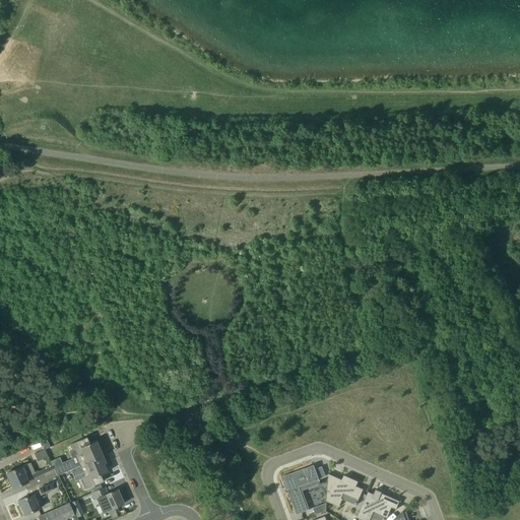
[(79,466),(100,457),(99,453),(101,452),(95,441),(85,445),(83,439),(70,444),(79,466)]
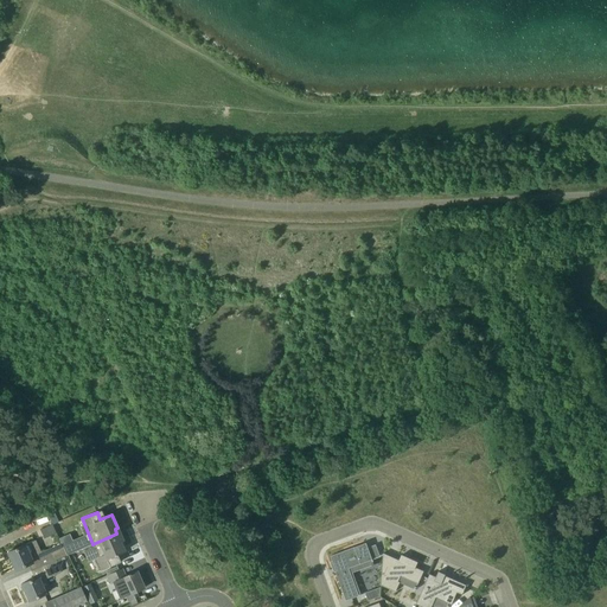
[(59,538),(62,543),(66,555),(77,551),(72,541),(70,534),(59,538)]
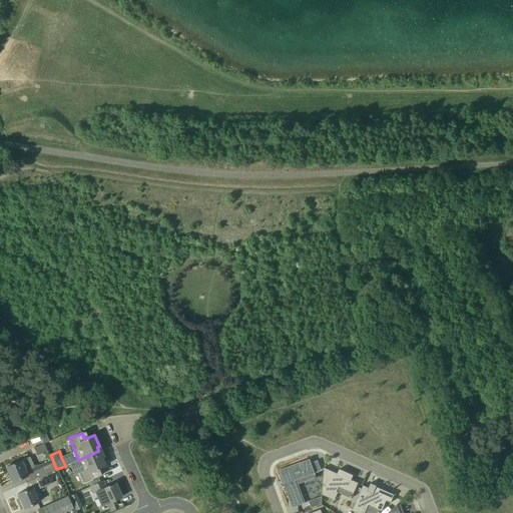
[(95,470),(105,466),(98,451),(78,460),(83,470),(81,471),(85,482),(98,476),(95,470)]
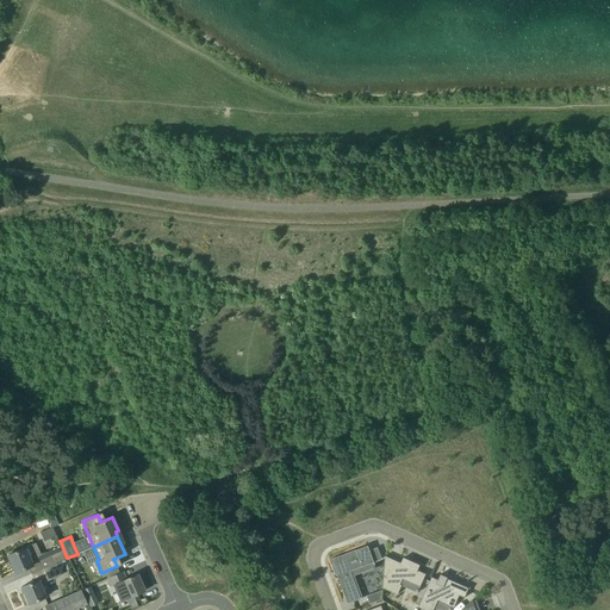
[(29,567),(31,573),(56,562),(67,558),(62,546),(50,551),(41,555),(36,542),(7,555),(16,573),(29,567)]
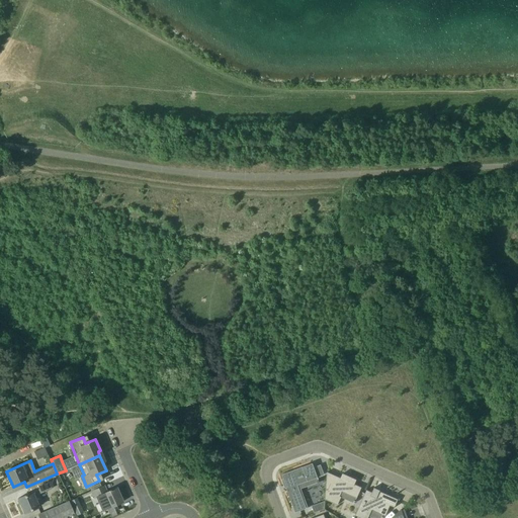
[(78,462),(69,467),(74,480),(84,475),(78,462)]
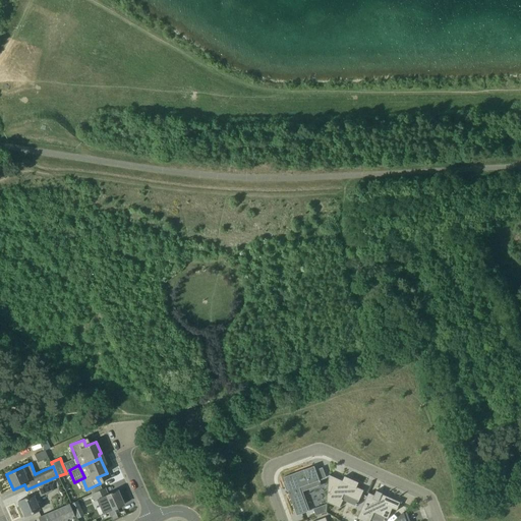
[(299,487),(319,481),(320,485),(322,484),(314,466),(284,477),(289,490),(288,490),(297,516),(310,511),(310,510),(308,511),(299,487)]
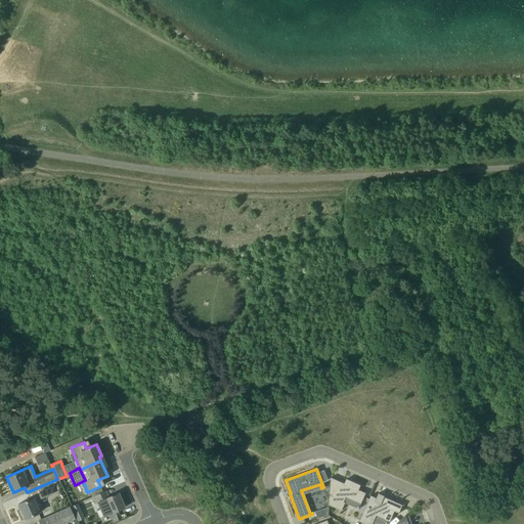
[(346,497),(361,504),(366,493),(359,490),(361,485),(353,482),(353,483),(348,481),(348,480),(347,479),(345,484),(332,478),(330,506),(342,511),(345,504),(346,503),(344,503),(346,497)]
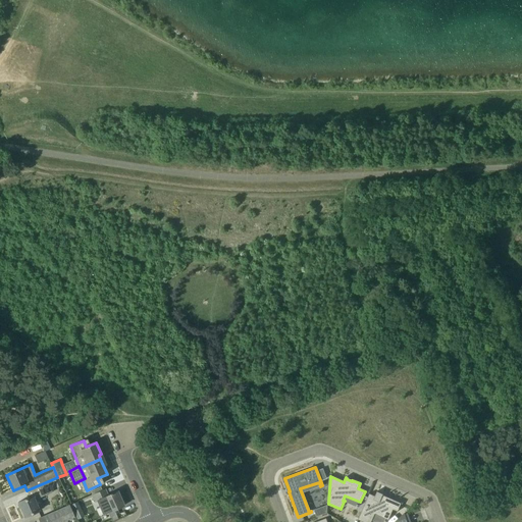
[(53,492),(52,489),(48,482),(48,481),(27,490),(30,498),(18,502),(24,517),(39,511),(44,508),(40,498),(53,492)]
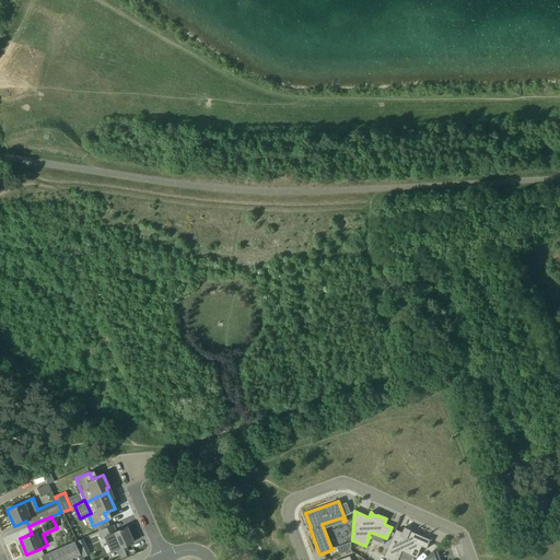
[(104,537),(107,545),(115,541),(118,549),(133,543),(126,527),(120,529),(118,529),(118,531),(116,532),(113,525),(109,526),(100,531),(98,531),(102,538),(104,537)]
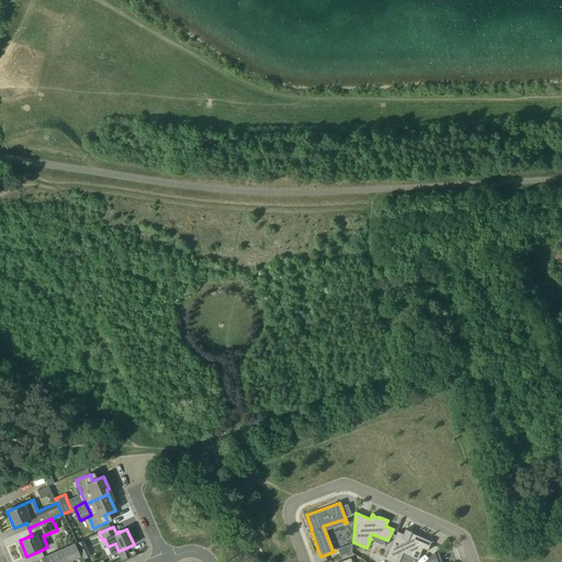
[(398,531),(385,560),(391,561),(400,561),(404,553),(418,560),(424,549),(428,551),(433,542),(413,534),(414,532),(412,531),(412,532),(407,531),(407,529),(406,529),(404,535),(398,531)]
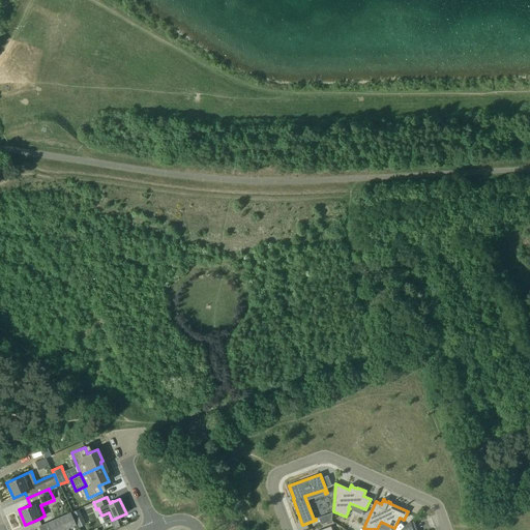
[(62,529),(76,525),(70,512),(39,527),(39,529),(62,529)]
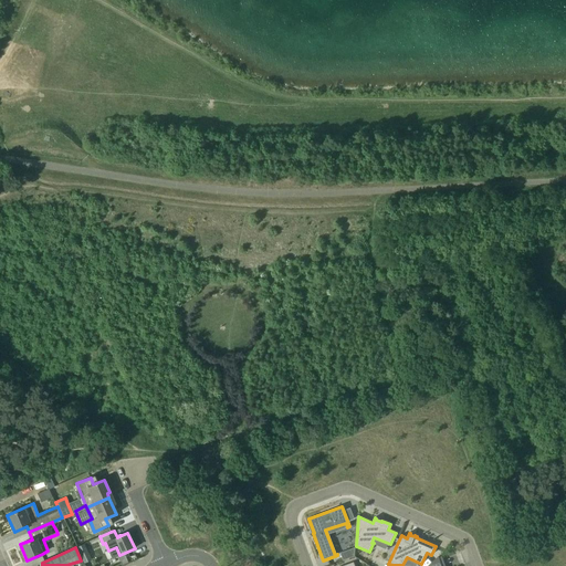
[(344,561),(355,556),(355,547),(341,553),(344,561)]
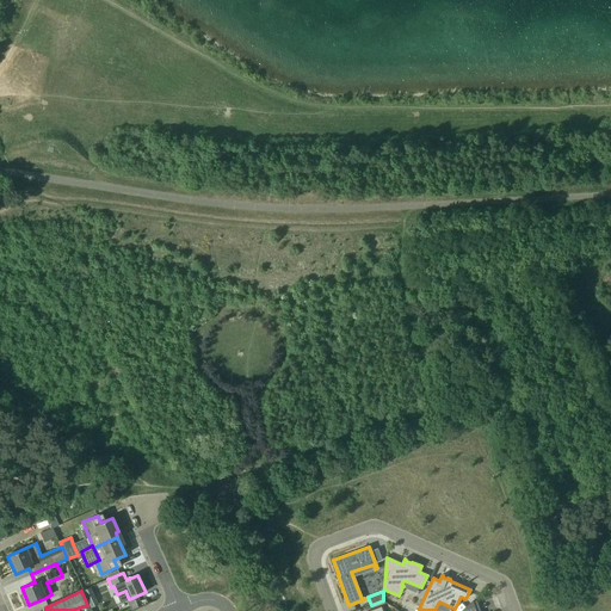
All buildings are outlined.
